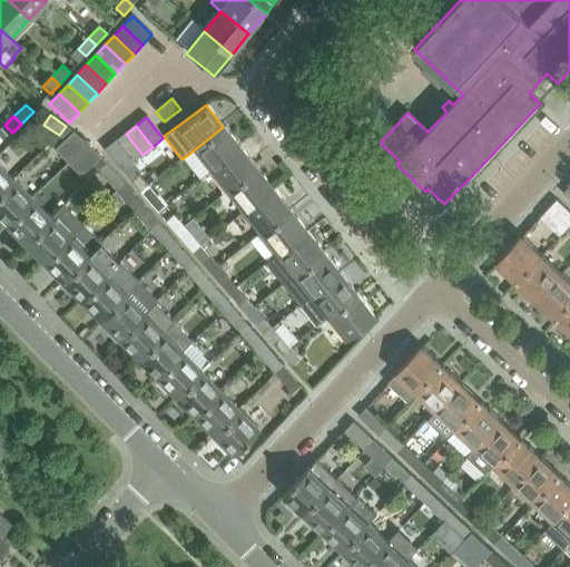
[(210,170),(239,148),(223,127),(194,150),(210,170)]
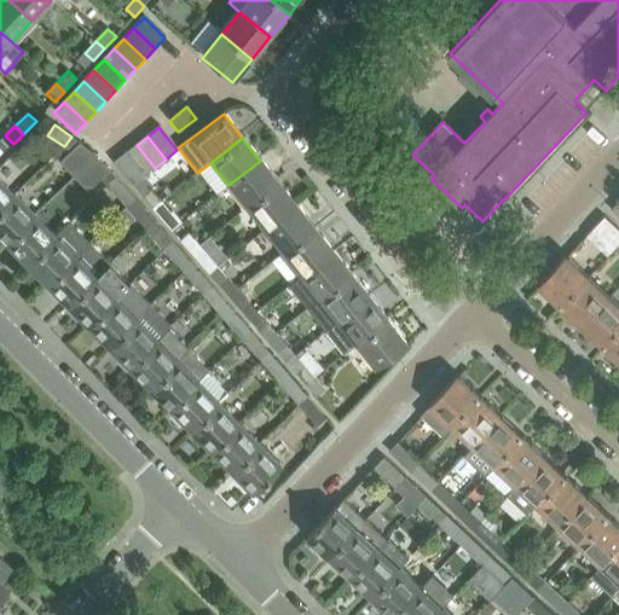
[(88,164),(96,155),(81,144),(59,163),(74,179),(88,164)]
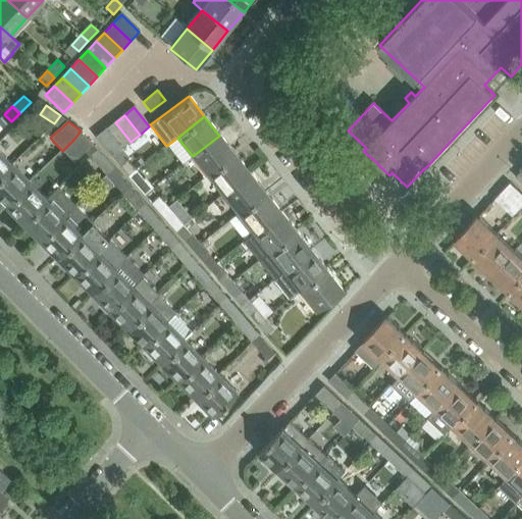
[(131,142),(115,122),(105,130),(120,149),(131,142)]
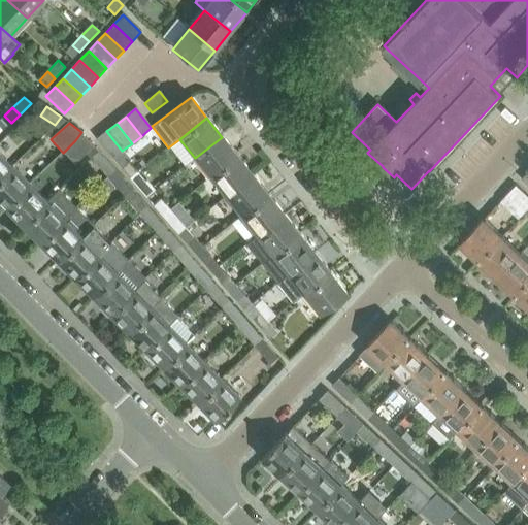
[(122,151),(106,131),(96,139),(111,159),(122,151)]
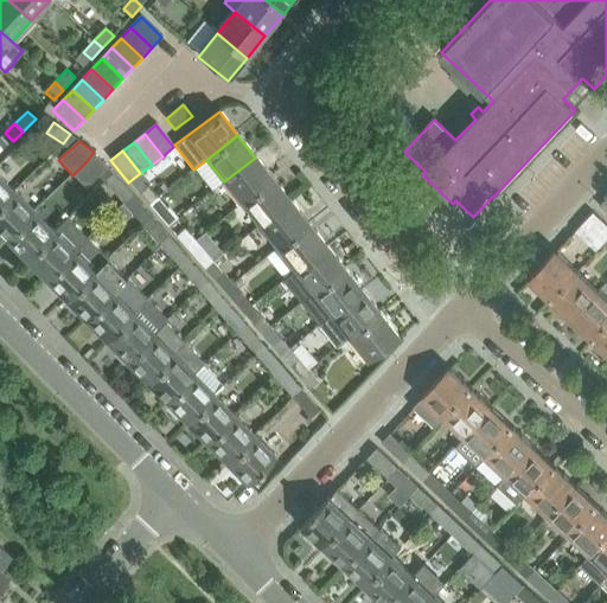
[(108,168),(106,165),(94,152),(87,161),(72,175),(85,190),(108,168)]
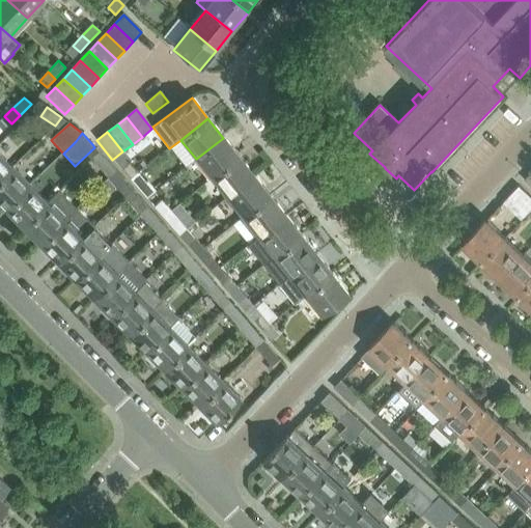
[(212,178),(239,157),(223,138),(196,159),(212,178)]
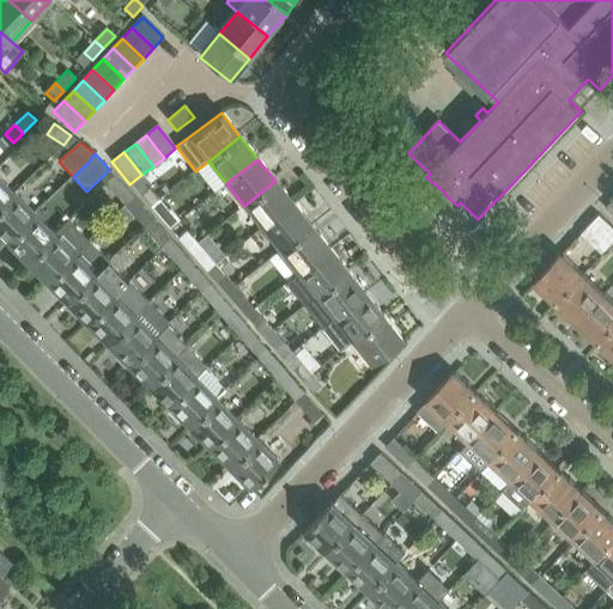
[(0,207),(14,194),(0,178),(0,207)]
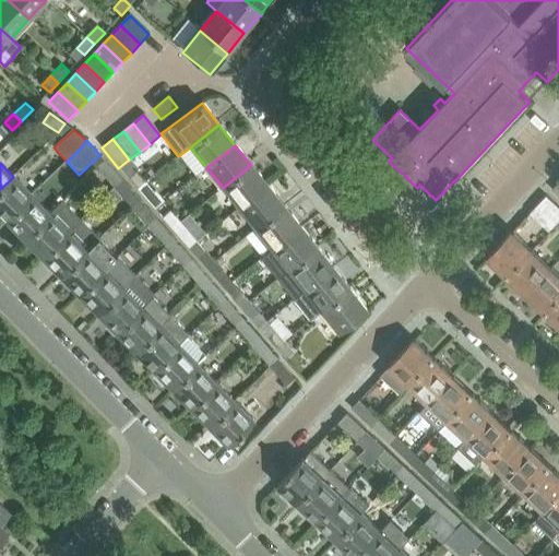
[(239,209),(268,186),(251,165),(223,188),(239,209)]
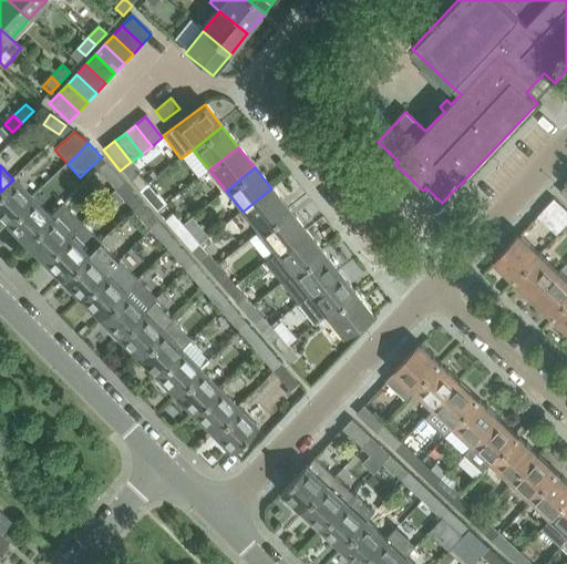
[(140,173),(131,181),(141,193),(148,185),(140,173)]
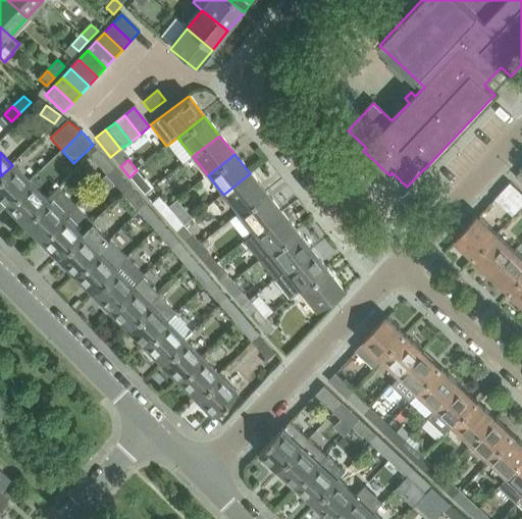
[(106,160),(99,167),(107,176),(114,169),(106,160)]
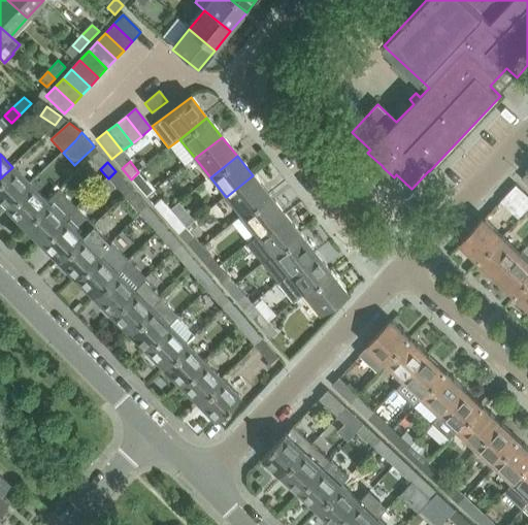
[(0,203),(5,208),(30,185),(12,167),(0,178),(0,203)]
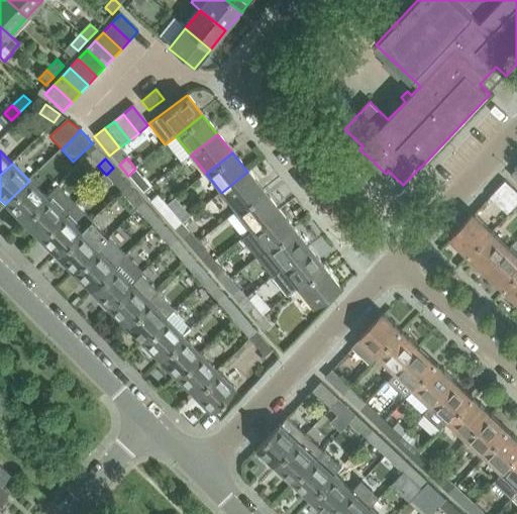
[(113,168),(106,175),(114,184),(121,177),(113,168)]
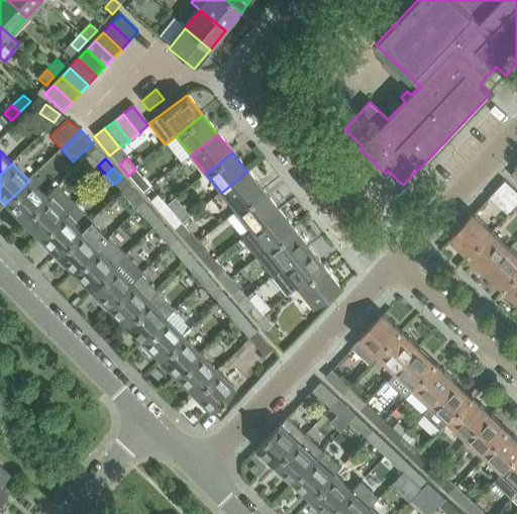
[(143,179),(135,169),(128,176),(136,185),(143,179)]
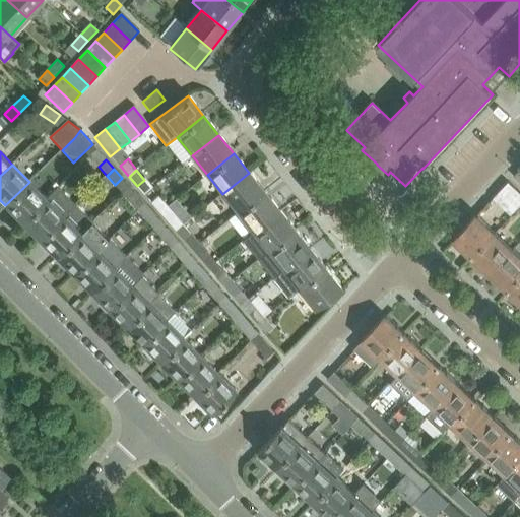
[(238,213),(264,192),(249,173),(222,194),(238,213)]
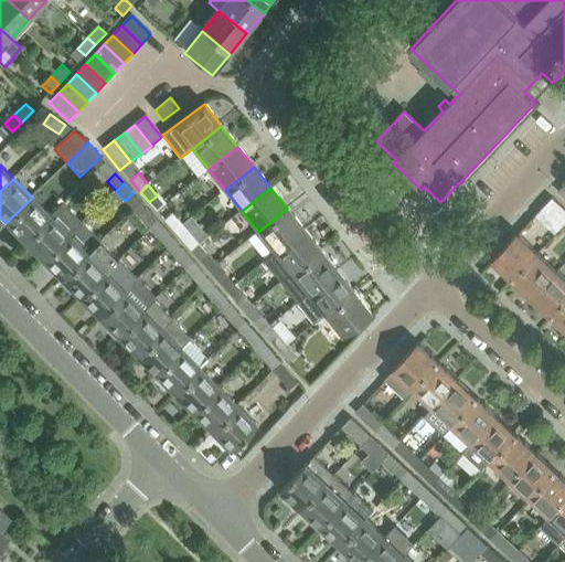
[(24,243),(51,216),(32,198),(6,223),(24,243)]
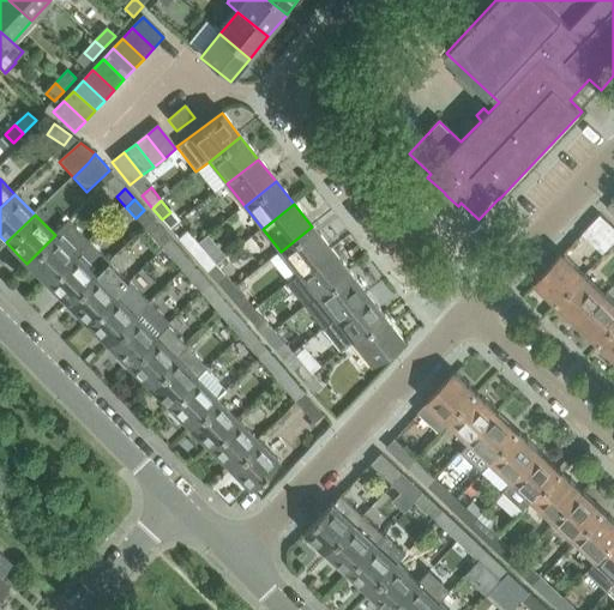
[(593,225),(591,228),(593,229),(612,247),(613,245),(613,229),(601,217),(593,225)]
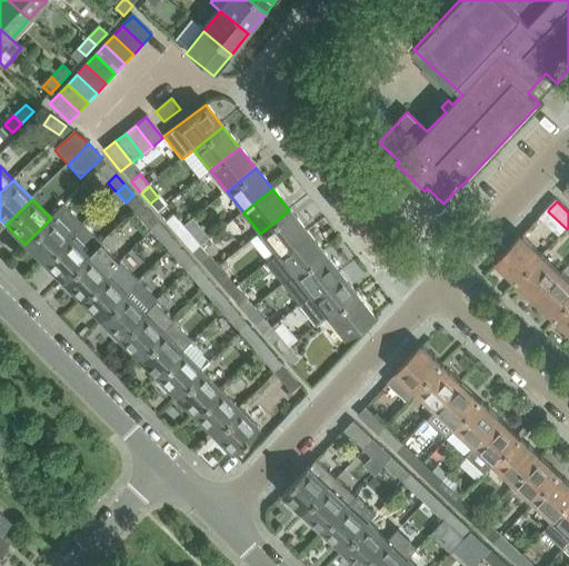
[(142,205),(133,212),(142,222),(151,215),(142,205)]
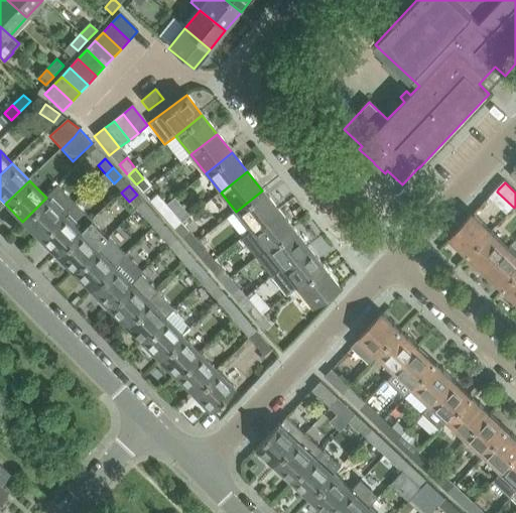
[(46,198),(22,222),(39,239),(63,215),(75,205),(57,186),(46,198)]
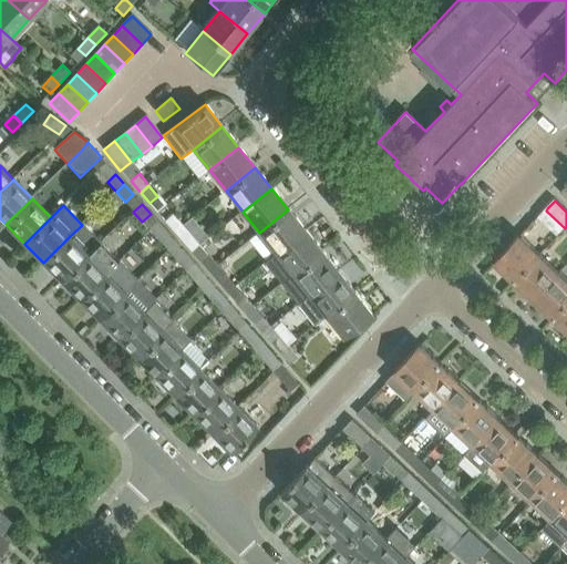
[(277,254),(305,231),(288,209),(259,233),(277,254)]
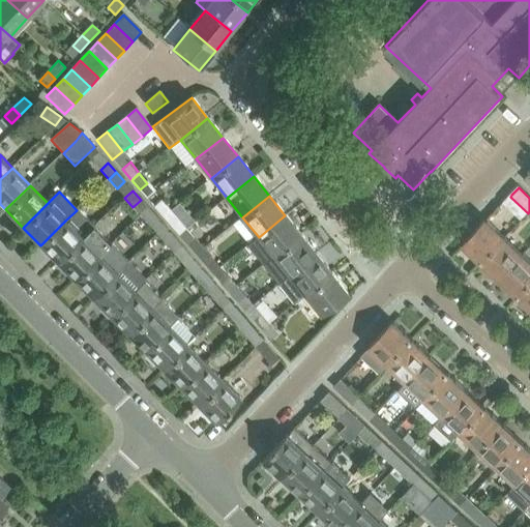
[(163,201),(155,207),(165,217),(172,211),(163,201)]
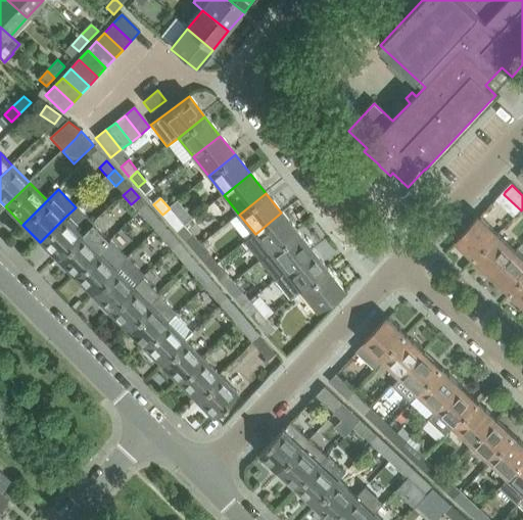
[(147,206),(139,214),(147,223),(155,216),(147,206)]
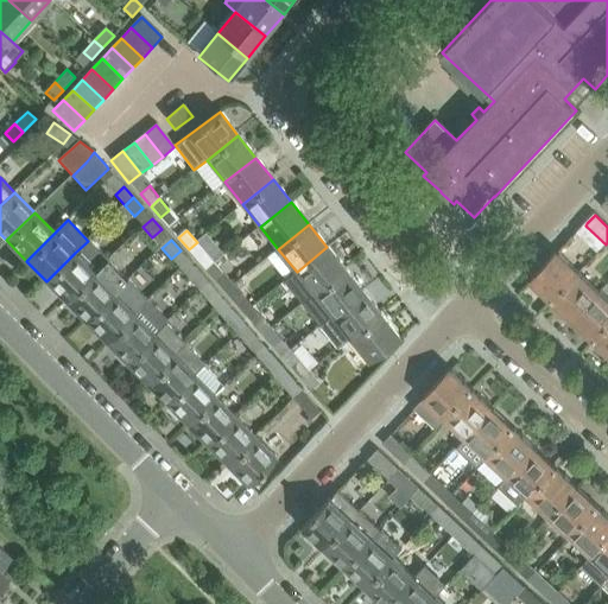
[(75,253),(46,281),(67,302),(95,274),(108,261),(88,241),(75,253)]
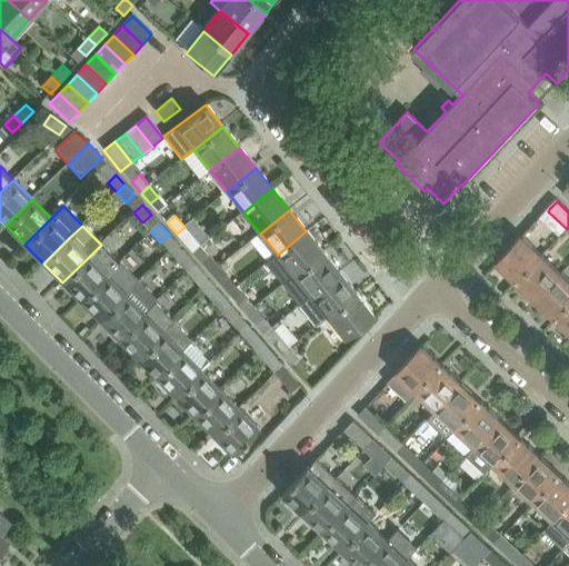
[(193,237),(185,227),(177,234),(186,244),(193,237)]
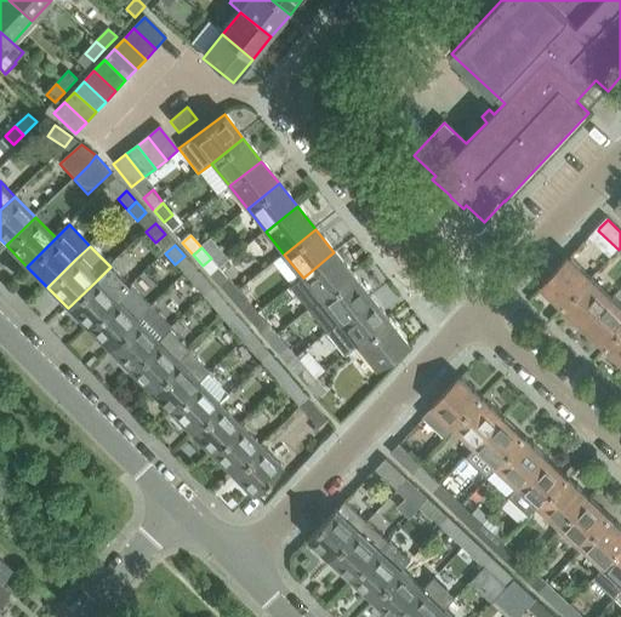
[(303,278),(289,289),(307,312),(352,275),(334,252),(303,278)]
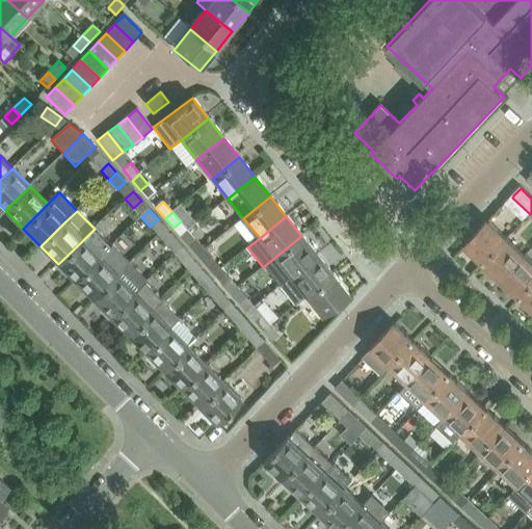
[(482,265),(506,240),(487,222),(463,247),(482,265)]
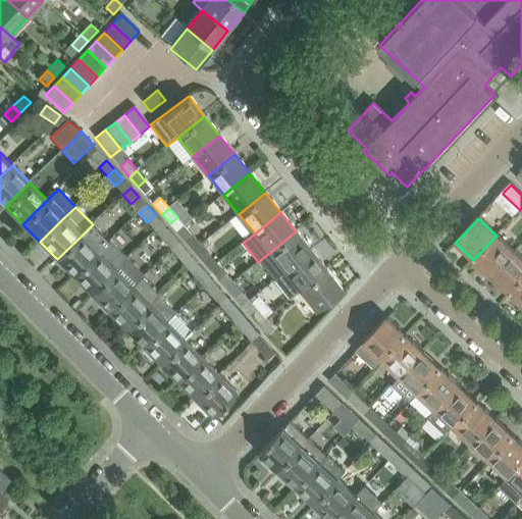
[(82,236),(57,259),(74,276),(109,242),(93,224),(82,236)]
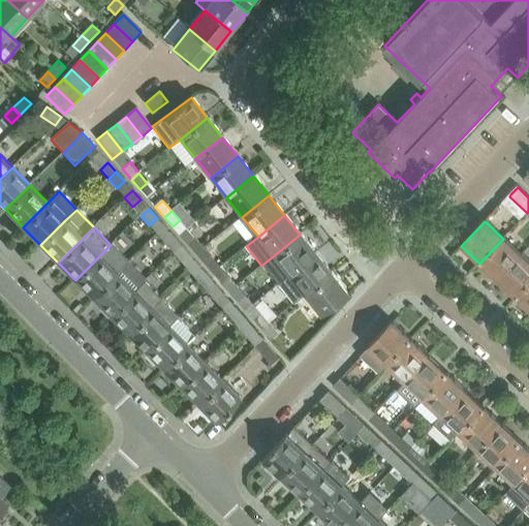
[(300,235),(261,266),(277,285),(315,254),(300,235)]
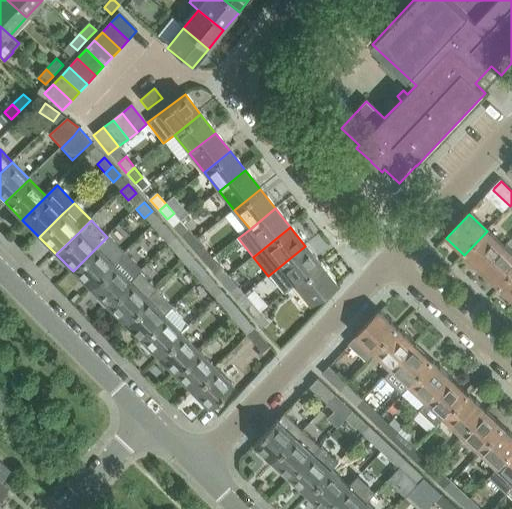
[(168,230),(160,237),(168,246),(176,239),(168,230)]
